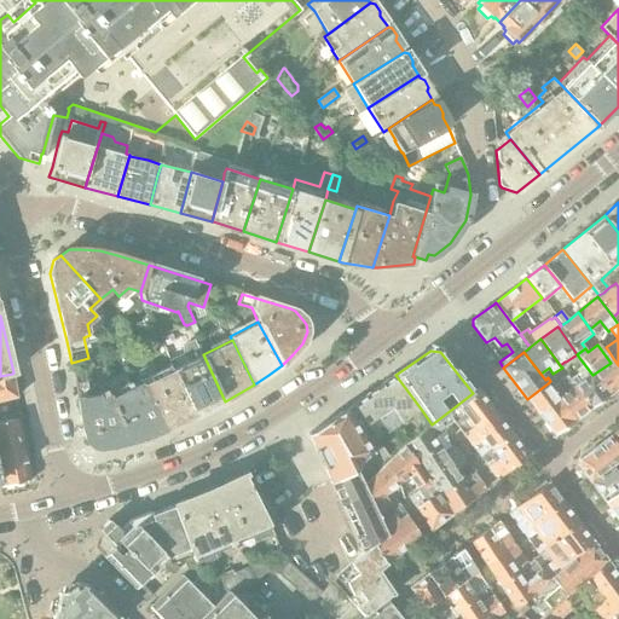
[(225,401),(203,354),(173,369),(194,417),(195,416),(225,401)]
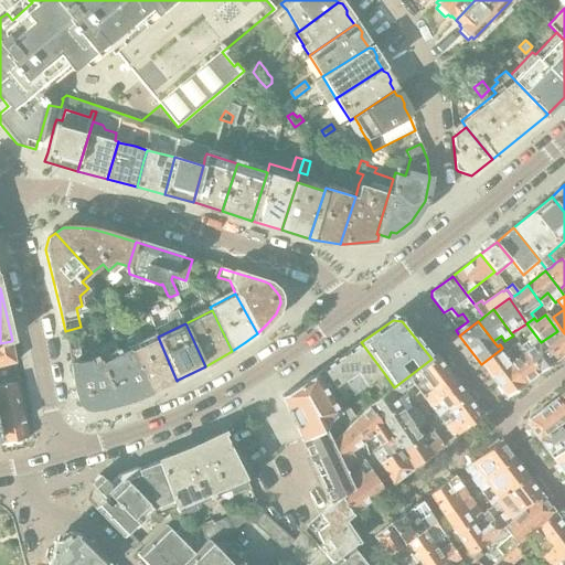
[(555,362),(541,342),(526,323),(523,326),(531,334),(526,338),(529,340),(521,345),(540,374),(555,362)]
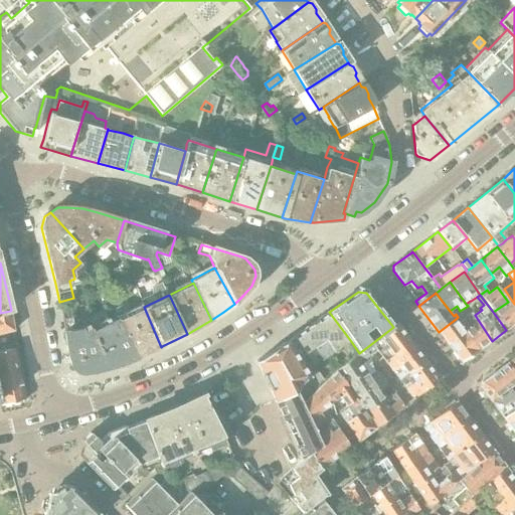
[(514,323),(514,310),(508,302),(493,312),(506,330),(514,323)]
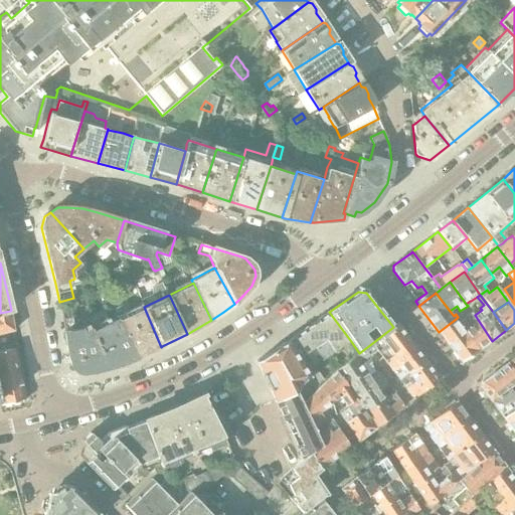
[(135,358),(161,347),(144,307),(118,320),(135,358)]
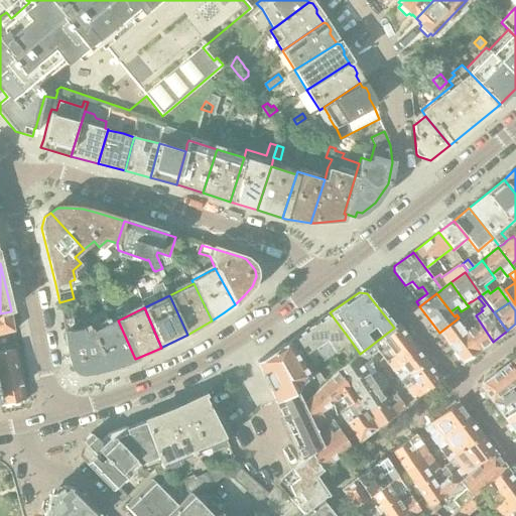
[(0,402),(1,406),(26,401),(16,350),(16,349),(0,352),(0,334),(13,331),(10,311),(0,313),(0,402)]
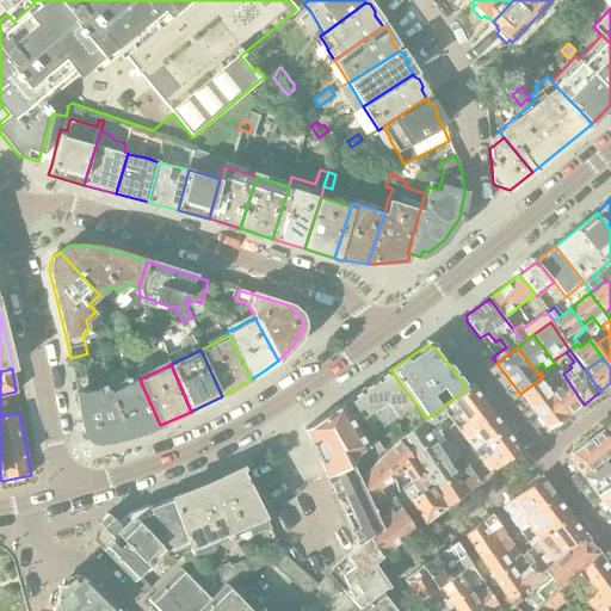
[(160,425),(140,380),(139,376),(130,381),(124,369),(106,378),(107,388),(109,392),(124,437),(130,436),(147,431),(160,425)]
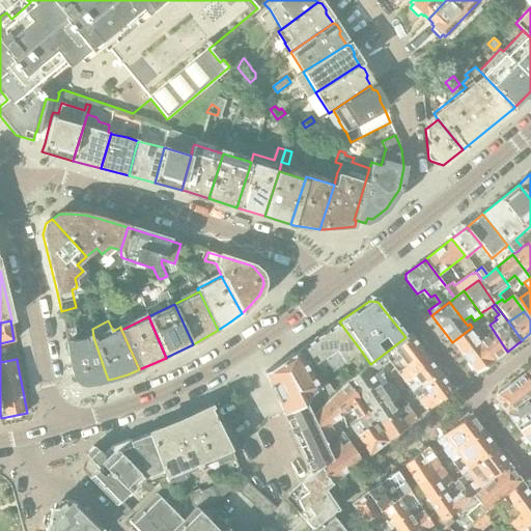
[(361,351),(339,322),(303,347),(297,352),(308,369),(324,358),(331,367),(335,368),(361,351)]
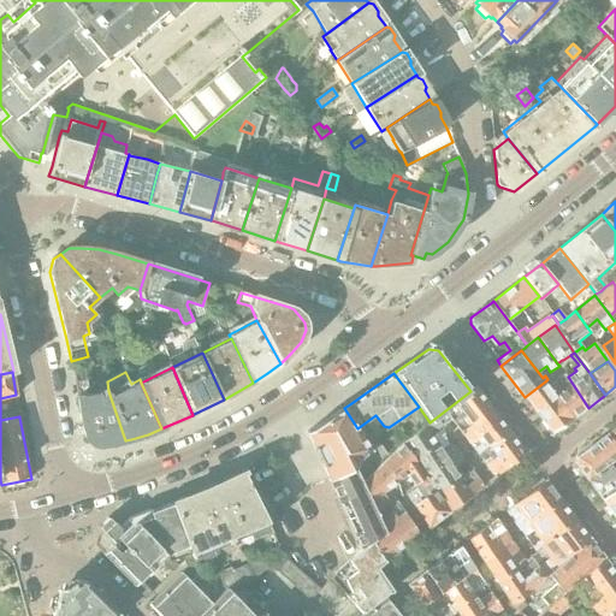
[(573,419),(588,408),(568,377),(566,374),(563,375),(561,374),(557,377),(558,379),(549,386),(573,419)]
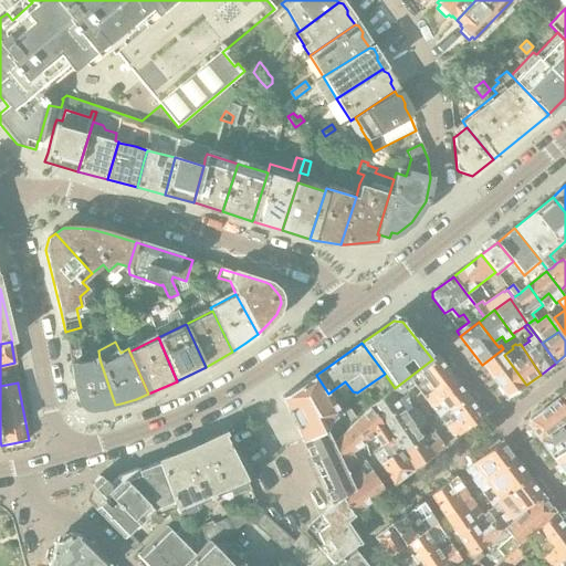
[(108,407),(115,405),(101,363),(100,359),(98,350),(97,350),(85,352),(85,350),(81,352),(81,349),(69,352),(71,365),(75,391),(79,404),(82,407),(86,409),(91,410),(108,407)]
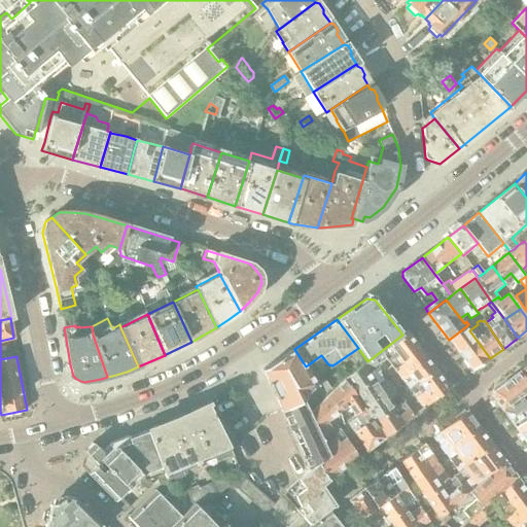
[(489,359),(490,358),(469,330),(467,327),(466,326),(449,340),(450,341),(472,372),(489,359)]
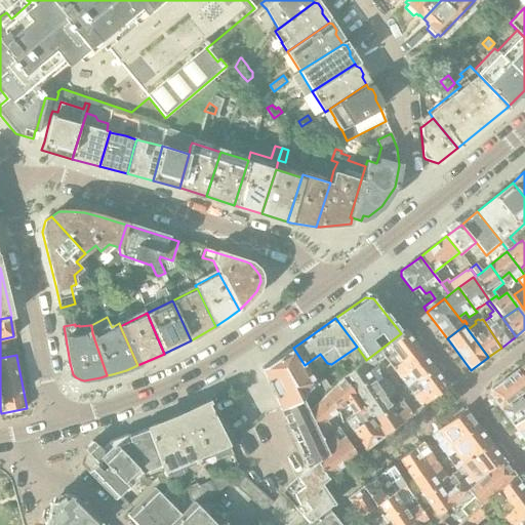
[(390,366),(393,369),(419,349),(405,330),(401,333),(374,354),(380,361),(385,358),(391,365),(390,366)]
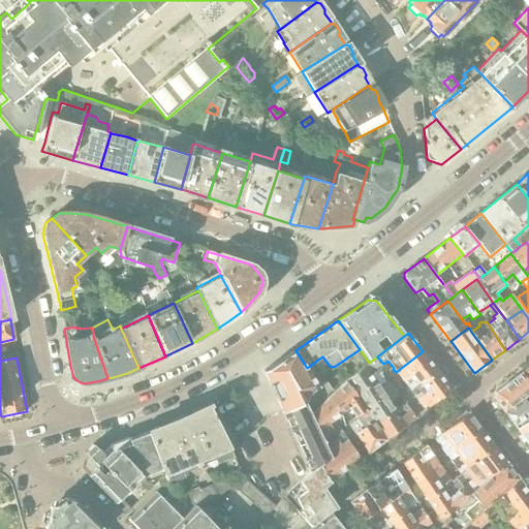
[(318,386),(307,368),(296,350),(263,372),(283,413),(308,402),(317,389),(318,386)]
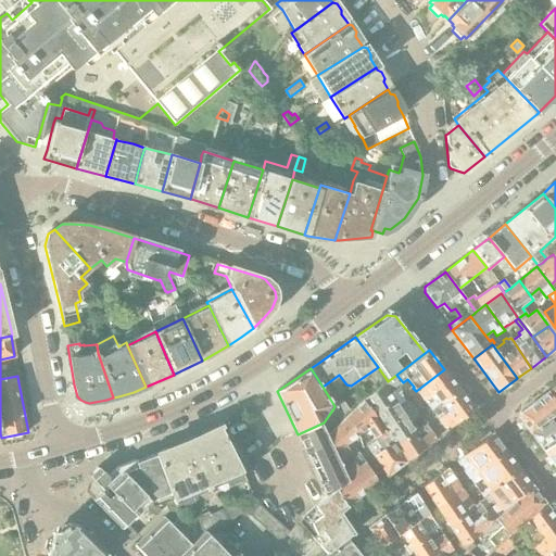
[(431,412),(459,390),(444,369),(416,391),(431,412)]
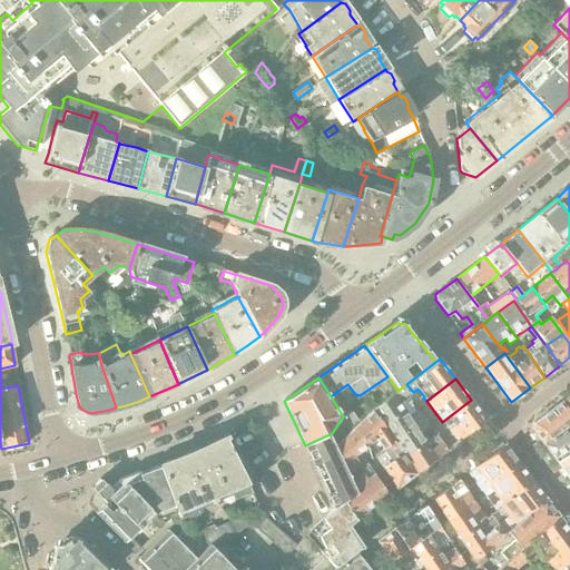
[(383,425),(404,411),(399,402),(413,392),(406,384),(397,391),(372,411),(383,425)]
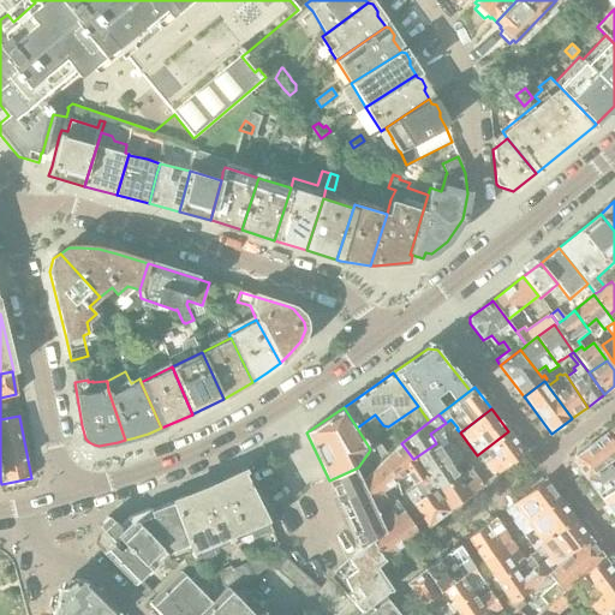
[(508,431),(477,455),(494,478),(525,454),(508,431)]
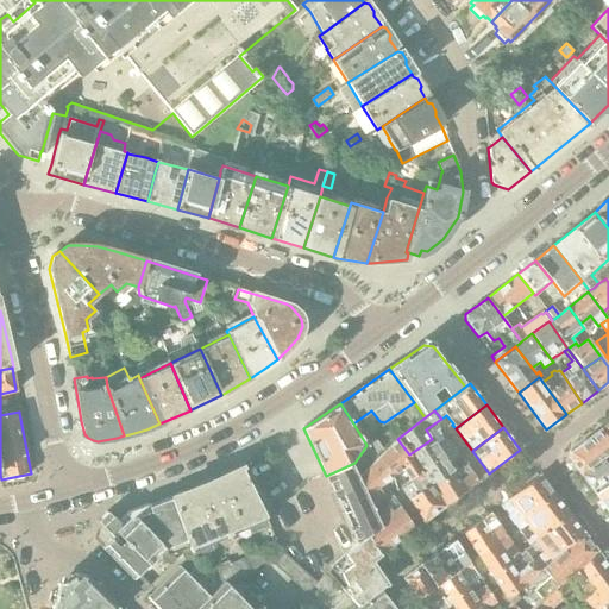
[(570,453),(569,460),(581,476),(603,459),(607,464),(608,462),(608,440),(601,431),(588,440),(570,453)]
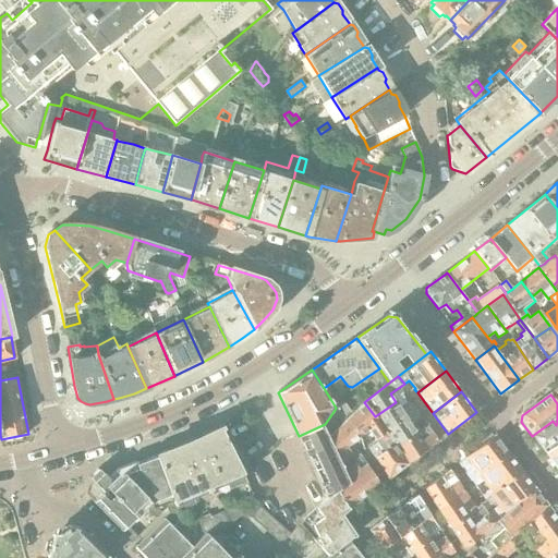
[(368,429),(376,439),(386,433),(375,416),(364,402),(348,419),(360,437),(368,429)]
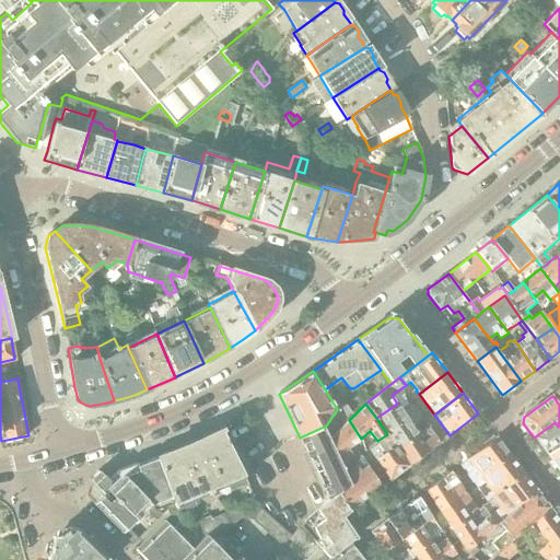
[(397,404),(376,418),(387,434),(397,448),(418,433),(412,427),(422,419),(411,404),(403,411),(397,404)]
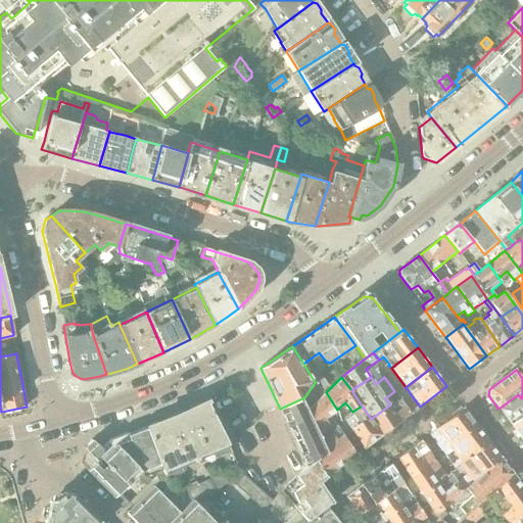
[(311,411),(320,431),(323,437),(337,425),(330,415),(334,412),(338,418),(340,417),(339,413),(337,410),(326,392),(311,411)]
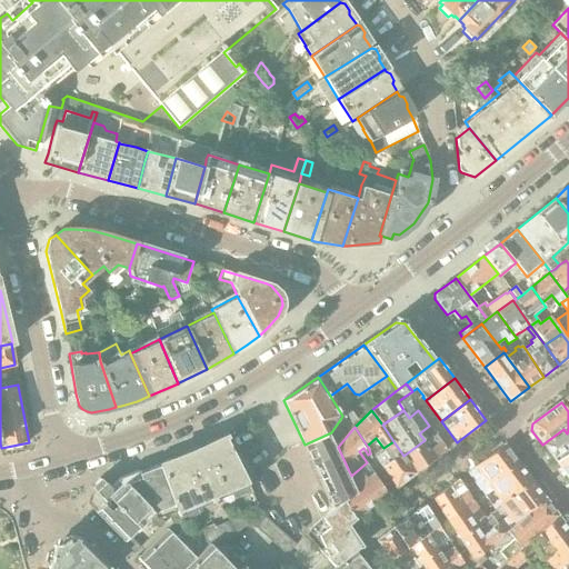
[(563,429),(542,445),(552,458),(556,462),(568,451),(568,431),(567,433),(563,429)]
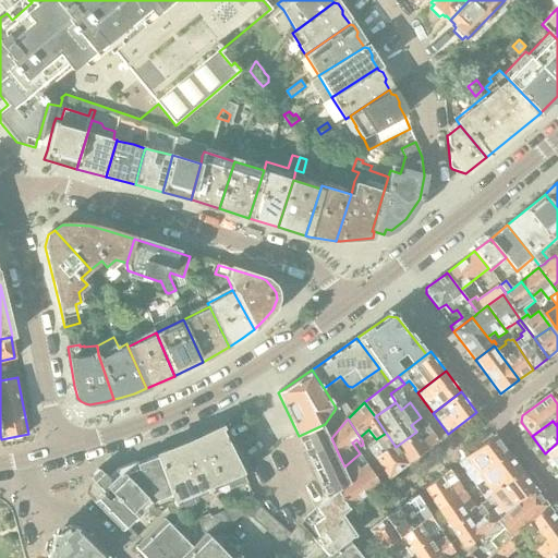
[(341,460),(331,438),(325,424),(299,436),(315,472),(341,460)]
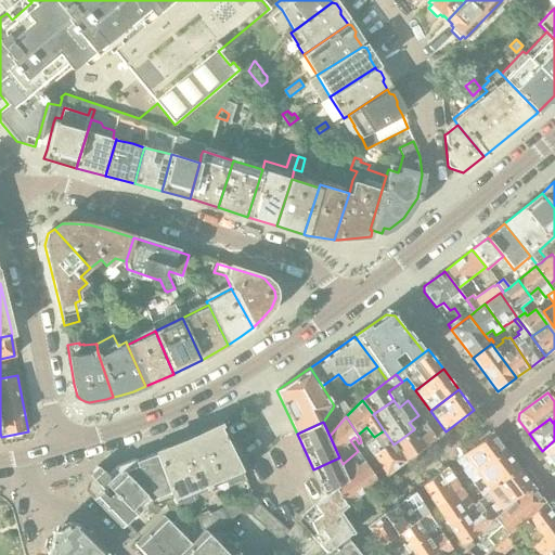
[(394,444),(405,462),(436,439),(424,422),(414,429),(394,444)]
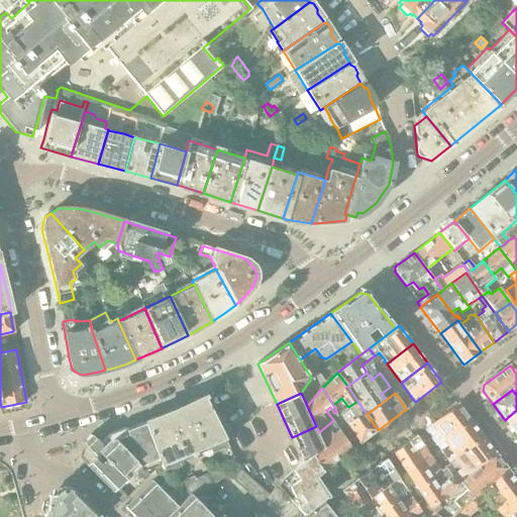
[(159,457),(162,464),(224,437),(204,397),(202,398),(199,398),(194,401),(192,403),(178,410),(172,412),(158,418),(154,417),(148,420),(146,422),(159,457)]
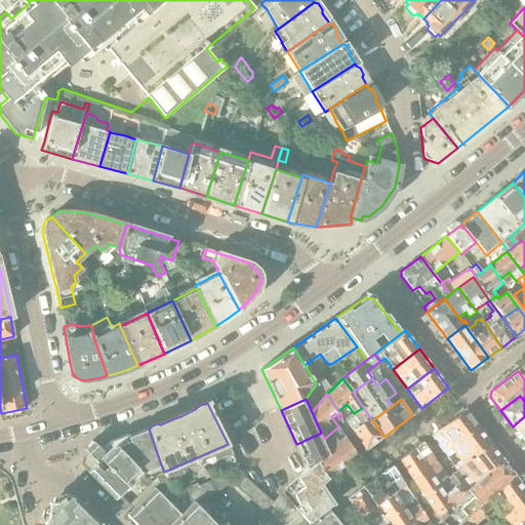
[(365,450),(384,437),(372,420),(363,407),(354,413),(345,420),(349,425),(365,450)]
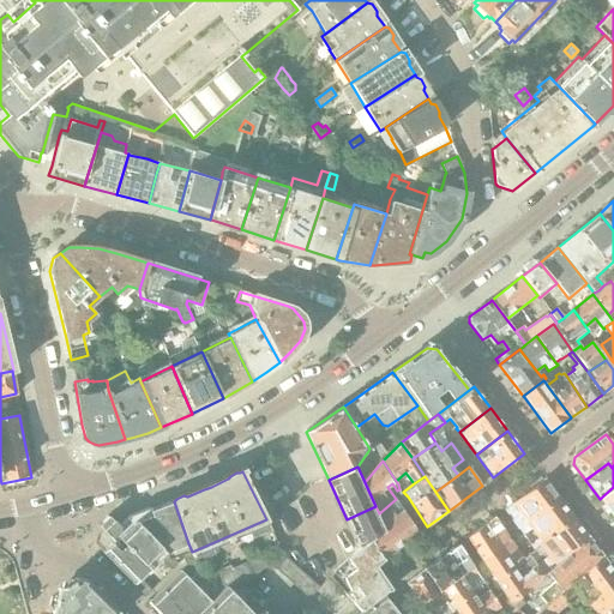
[(518,530),(558,499),(545,480),(505,510),(518,530)]
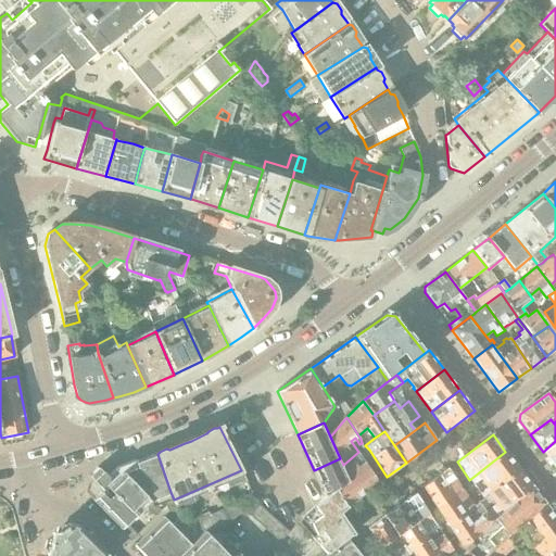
[(555,441),(543,452),(555,467),(555,466),(555,441)]
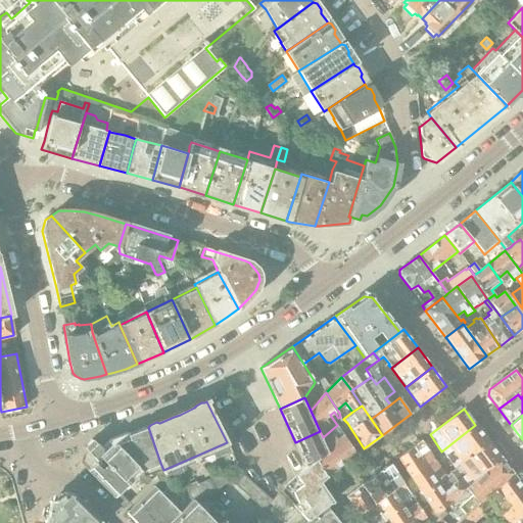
[(323,437),(329,452),(319,460),(327,476),(355,455),(339,429),(340,428),(337,425),(323,437)]
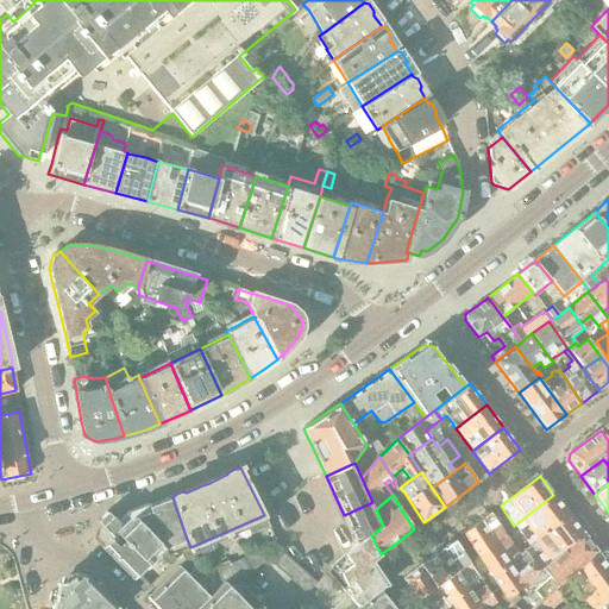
[(529,547),(535,542),(533,539),(566,512),(553,495),(514,526),(519,531),(527,525),(534,534),(526,541),(529,547)]
